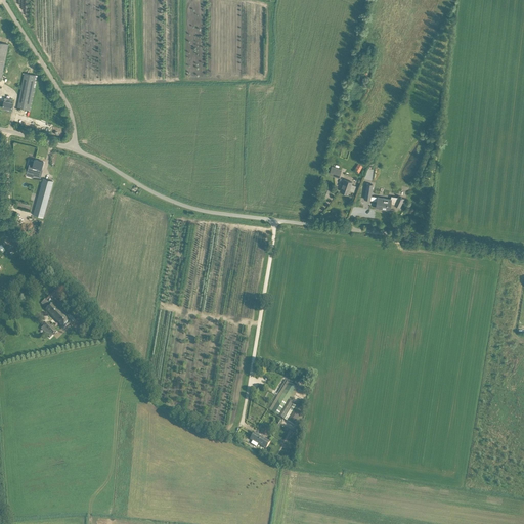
[(14,32),(3,32),(3,42),(14,42),(14,32)]
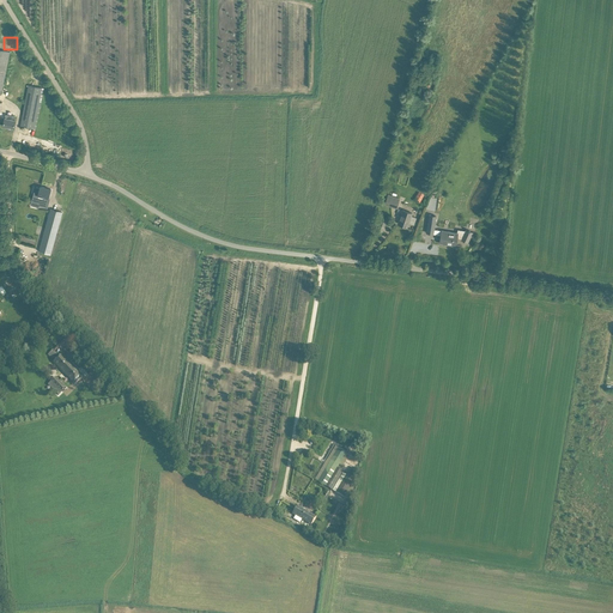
[(0,93),(1,95),(10,52),(0,49),(0,93)]
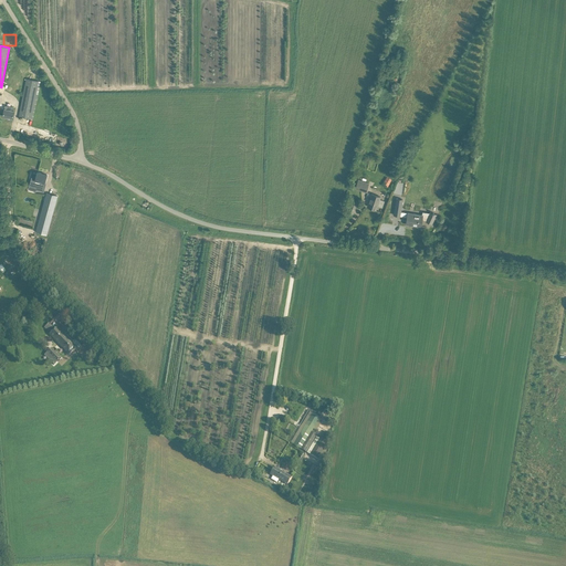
[(19,116),(31,118),(39,81),(27,79),(19,116)]
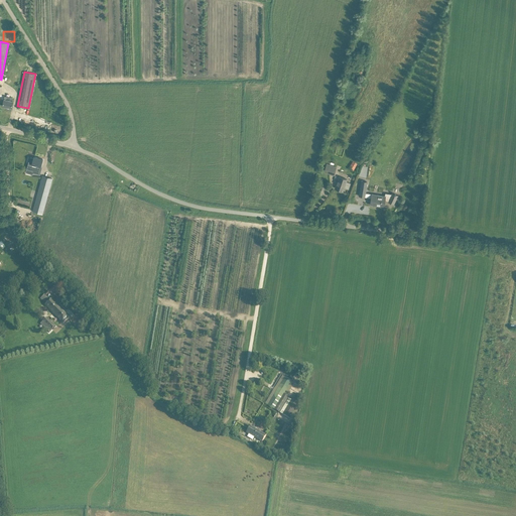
[(4,100),(0,98),(0,101),(3,103),(3,106),(7,107),(6,109),(10,109),(11,108),(13,98),(5,96),(4,100)]
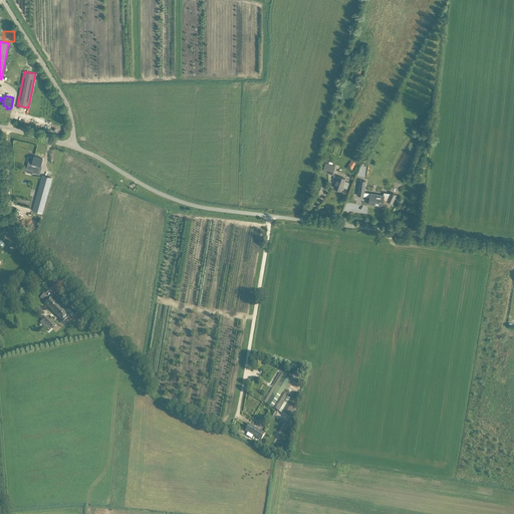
[(29,162),(27,169),(33,170),(33,172),(40,174),(41,170),(39,169),(40,166),(42,159),(34,156),(33,157),(32,163),(29,162)]
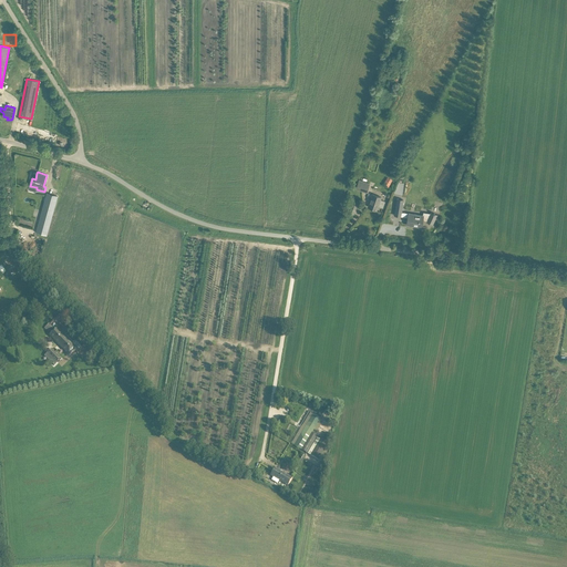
[(389,174),(385,182),(390,184),(394,176),(389,174)]
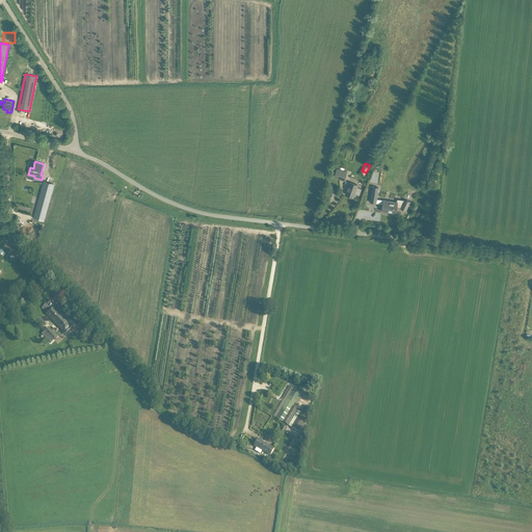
[(334,178),(344,181),(347,171),(337,168),(334,178)]
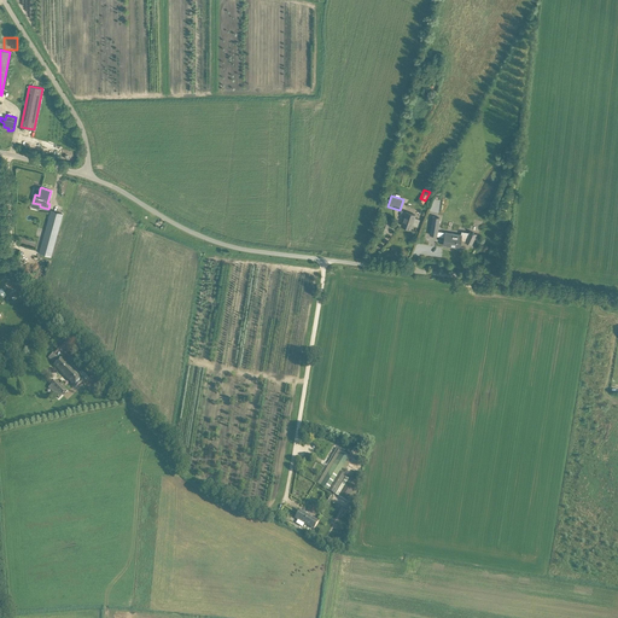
[(40,254),(51,256),(63,214),(52,210),(40,254)]
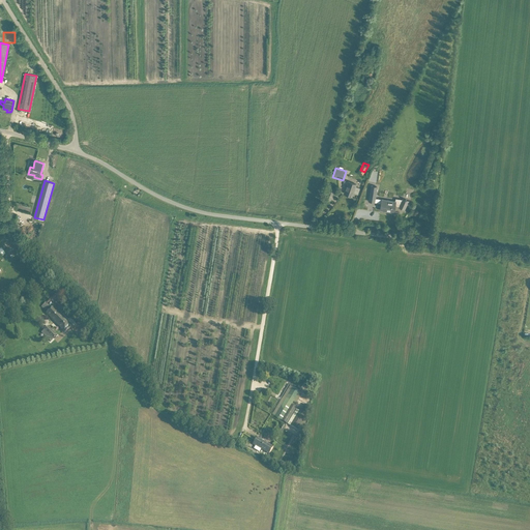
[(348,181),(346,188),(344,194),(352,196),(353,193),(357,194),(360,188),(355,186),(356,184),(348,181)]
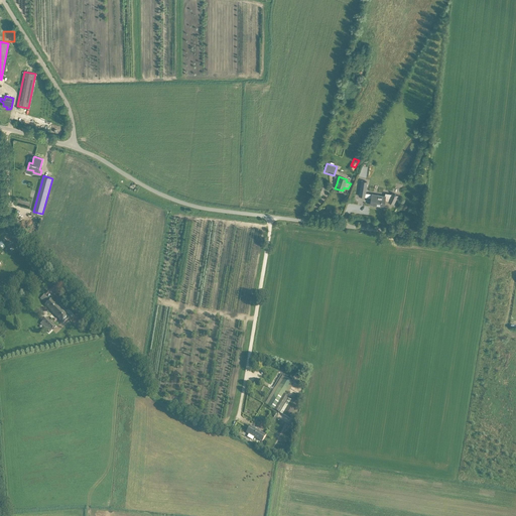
[(361,180),(359,196),(365,197),(366,192),(367,181),(361,180)]
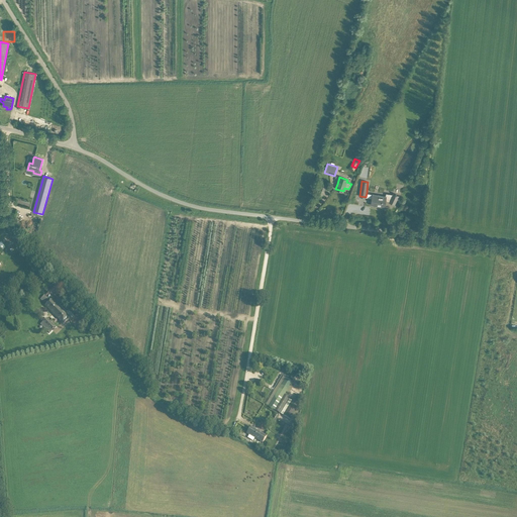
[(367,193),(366,197),(372,198),(372,201),(371,205),(378,206),(378,205),(385,206),(386,200),(389,201),(389,202),(395,204),(399,196),(397,195),(397,194),(396,194),(395,194),(393,193),(393,195),(386,194),(386,197),(379,196),(379,195),(367,193)]
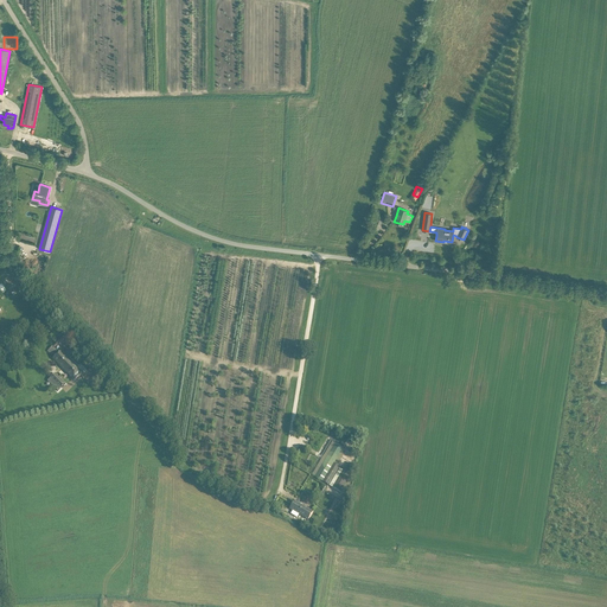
[(83,375),(71,363),(62,351),(53,358),(64,369),(76,382),(83,375)]
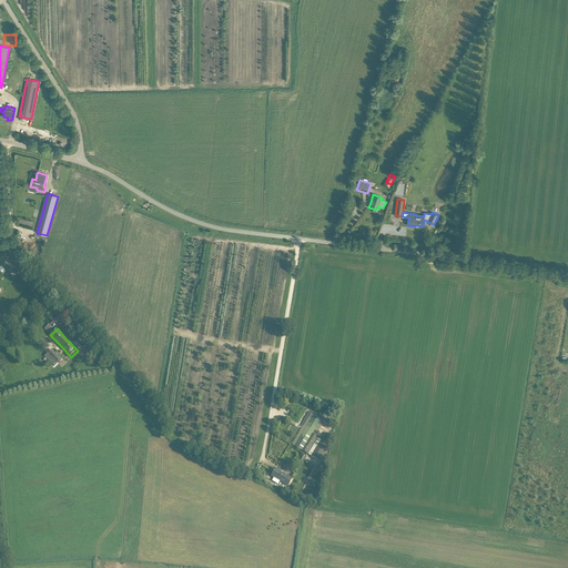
[(48,362),(53,367),(54,366),(61,359),(51,350),(44,356),(49,361),(48,362)]
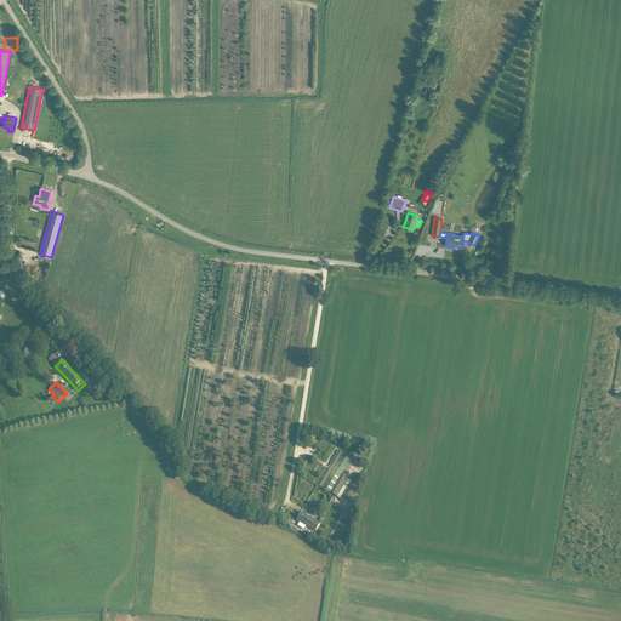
[(323,488),(343,501),(348,505),(360,485),(354,482),(342,474),(352,459),(343,454),(323,488)]
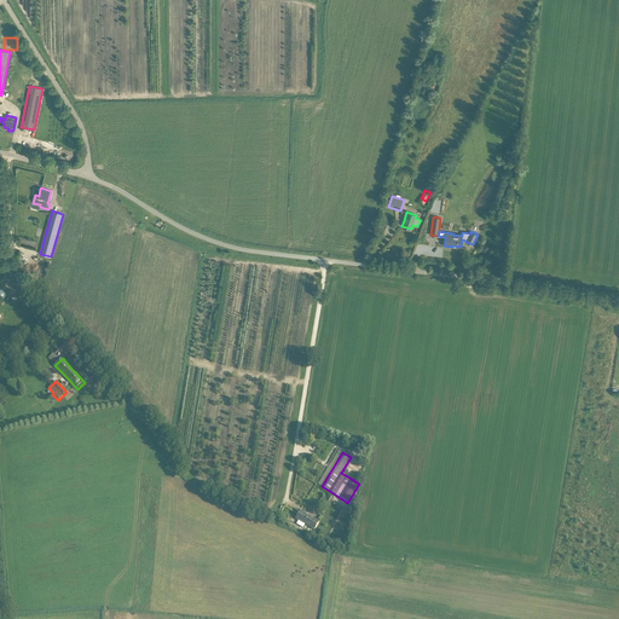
[(289,518),(293,510),(285,507),(282,514),(289,518)]
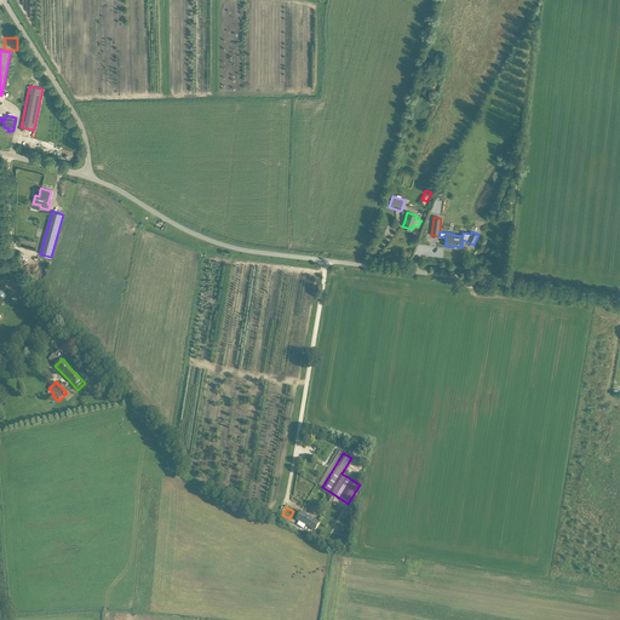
[(296,520),(299,522),(297,526),(303,529),(305,526),(315,532),(320,523),(300,512),(296,520)]
